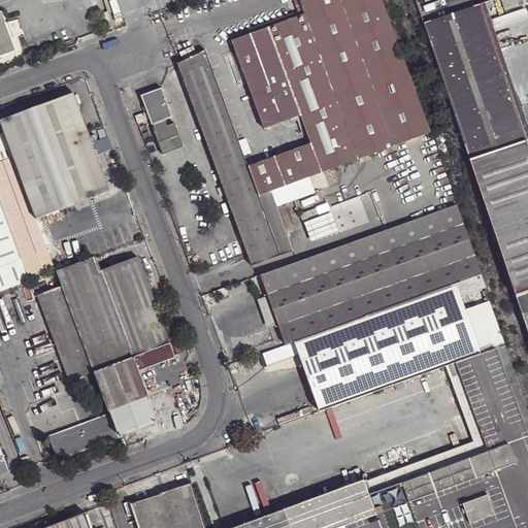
[(431,133),(382,0),(299,0),(305,14),(231,41),(263,129),(290,120),(300,116),(309,144),(300,147),(288,153),(273,158),(262,162),(249,166),(260,197),(271,193),(312,177),(431,133)]
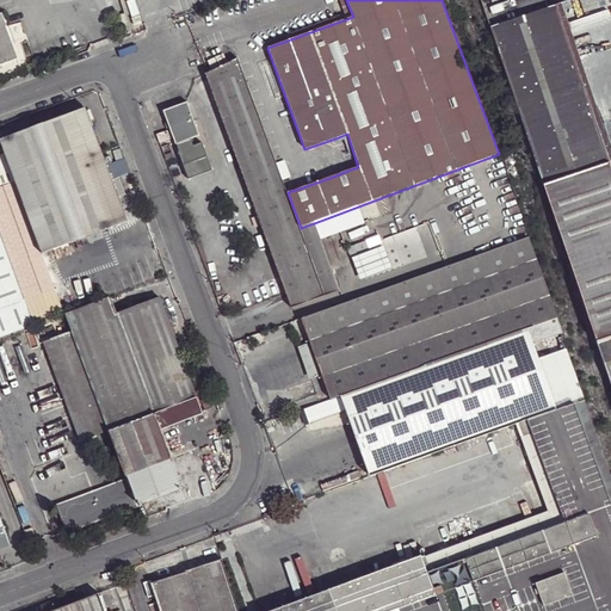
[(572,0),(563,2),(566,11),(584,5),(582,0),(572,0)]
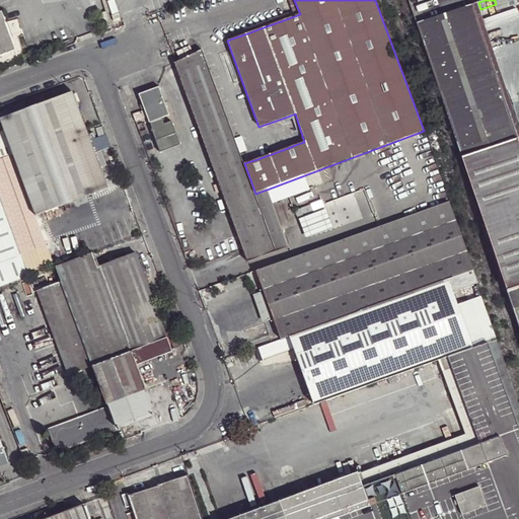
[(518,137),(518,122),(480,9),(478,2),(473,4),(518,137)]
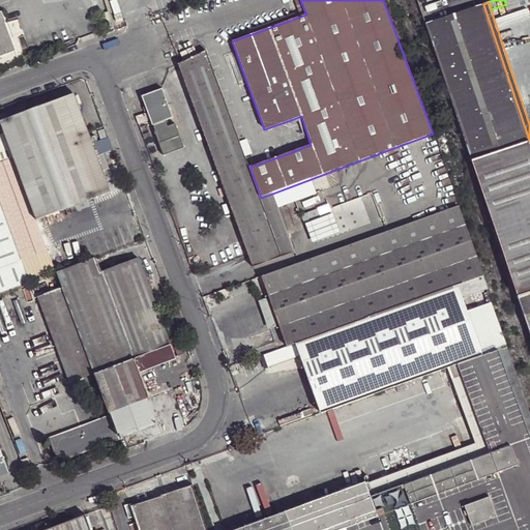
[(483,4),(425,24),(460,123),(472,159),(526,141),(529,140),(483,4)]
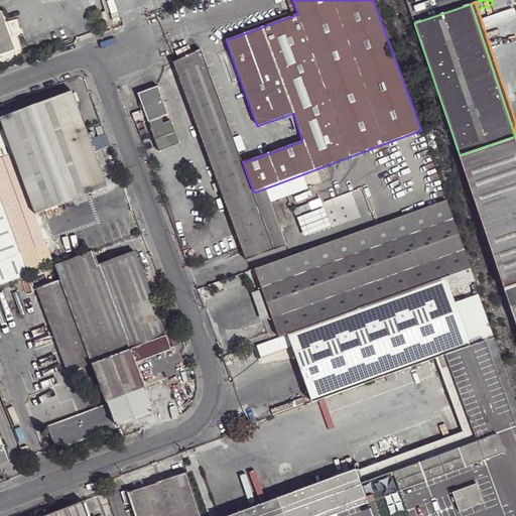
[(0,12),(0,54),(11,51),(14,50),(4,23),(5,23),(2,12),(0,12)]
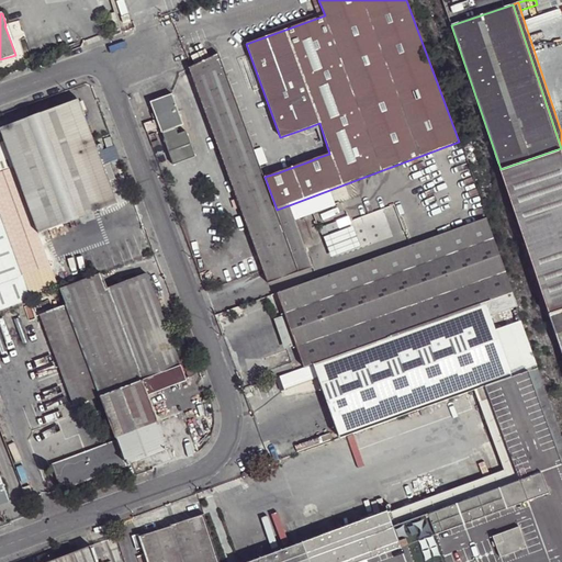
[(112,35),(121,33),(114,13),(107,15),(112,35)]
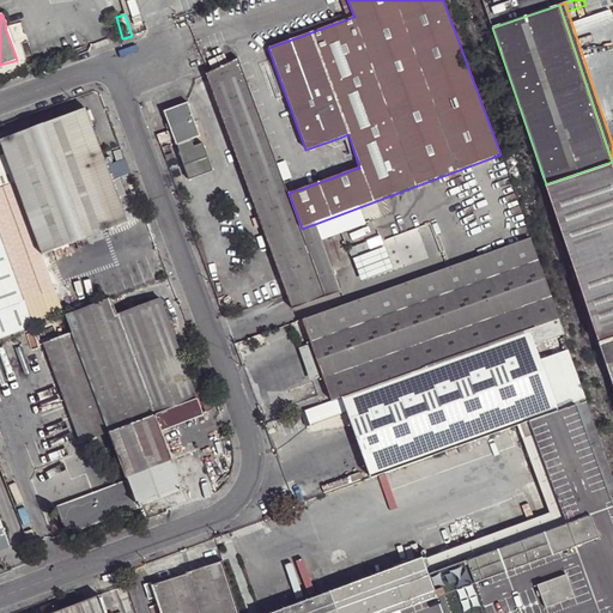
[(212,68),(228,62),(225,55),(210,62),(212,68)]
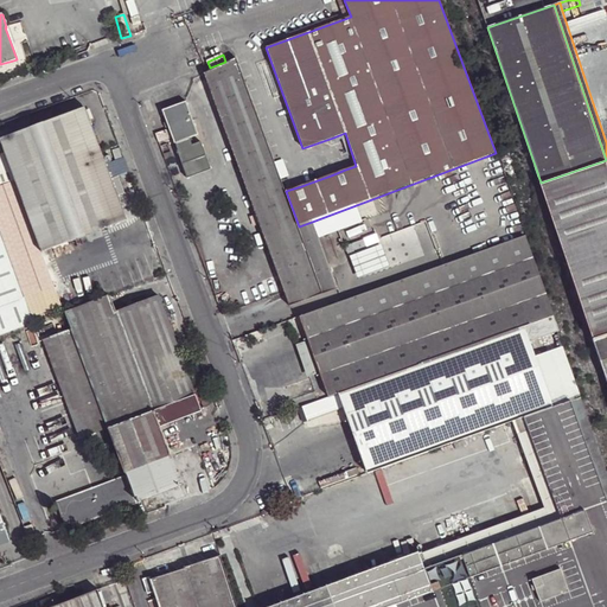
[(264,240),(299,227),(286,191),(283,186),(236,58),(227,63),(211,70),(203,74),(264,240)]
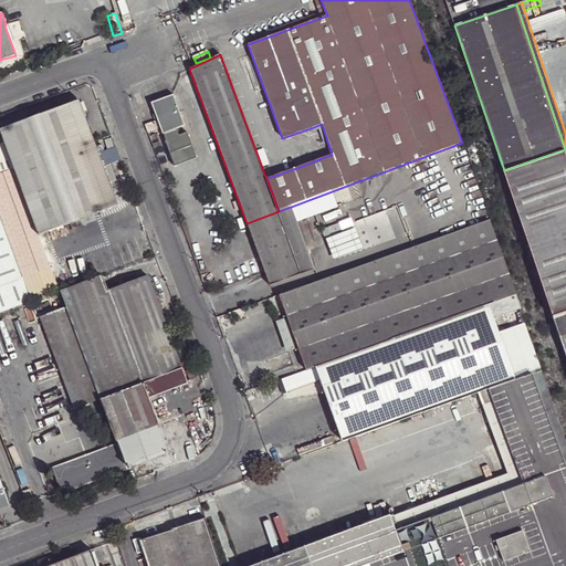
[(12,56),(0,60),(0,72),(16,67),(12,56)]
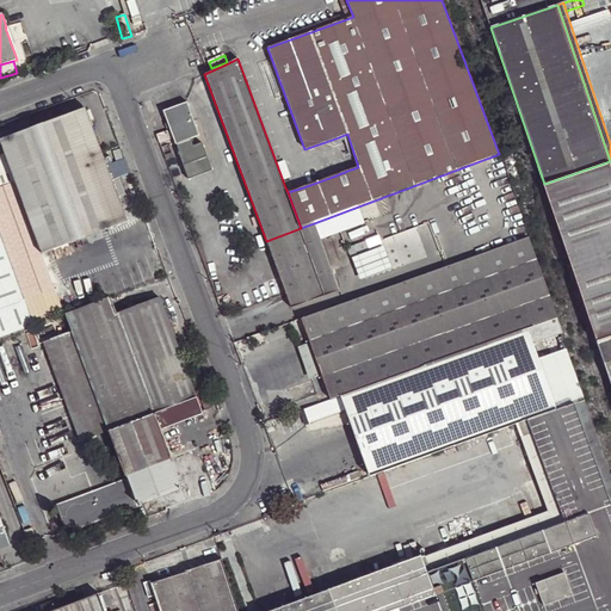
[(155,135),(159,142),(172,137),(187,179),(211,170),(201,142),(192,146),(190,140),(198,136),(185,102),(162,110),(170,129),(155,135)]
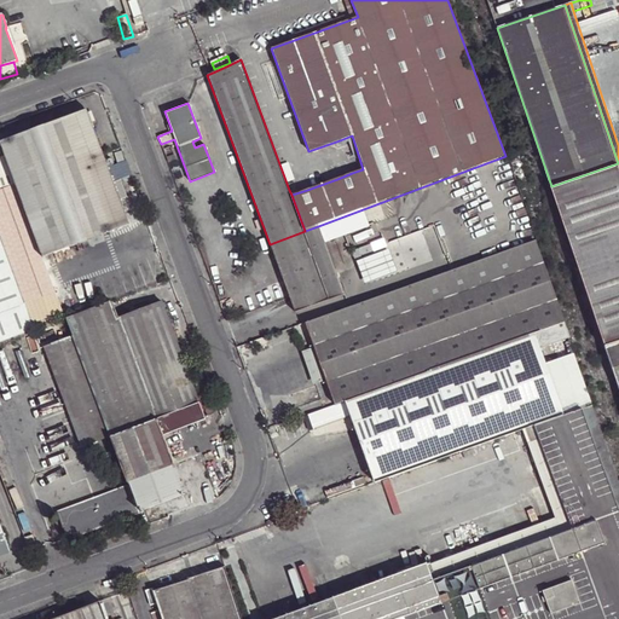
[(12,173),(16,185),(17,187),(22,200),(27,214),(29,223),(42,258),(128,226),(86,110),(1,143),(12,173)]
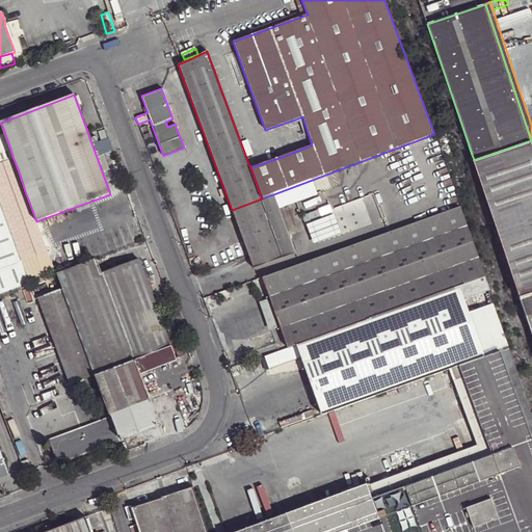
[(302,116),(292,121),(302,149),(312,145),(302,116)]
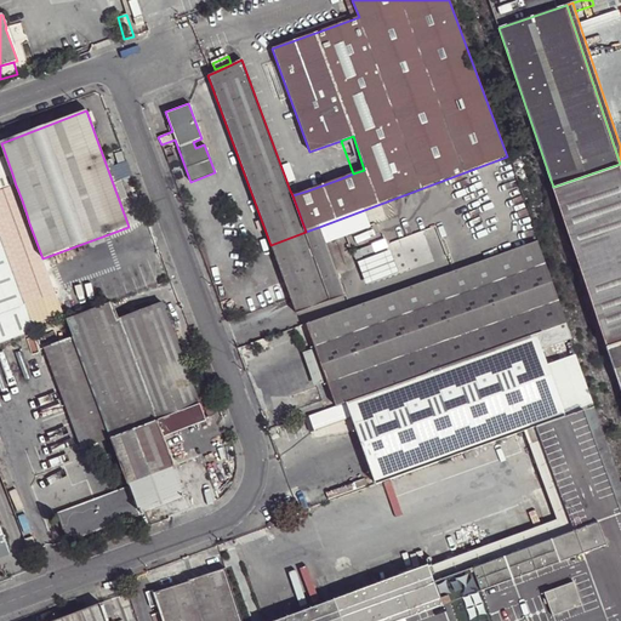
[(620,177),(616,165),(553,187),(567,228),(607,346),(620,341),(620,177)]
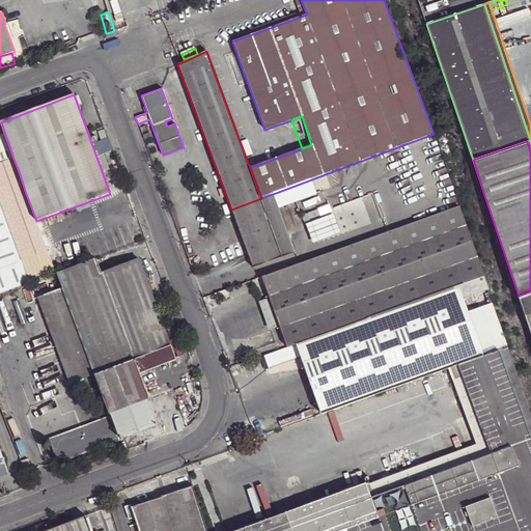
[(0,151),(0,163),(14,159),(10,148),(0,151)]
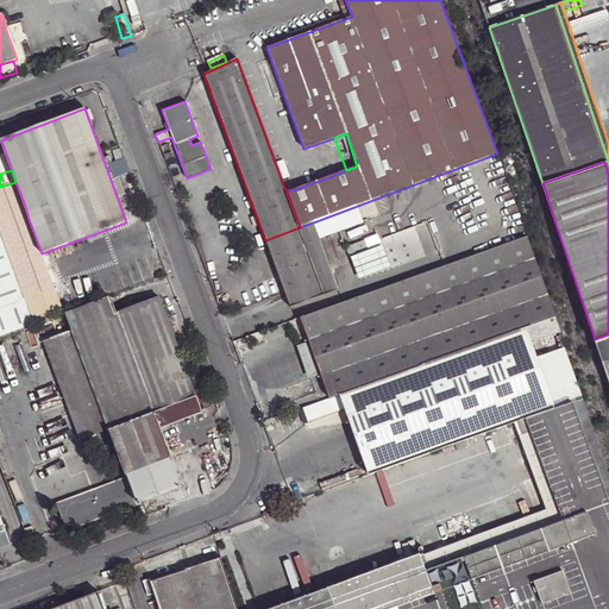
[(313,176),(315,182),(332,176),(330,170),(313,176)]
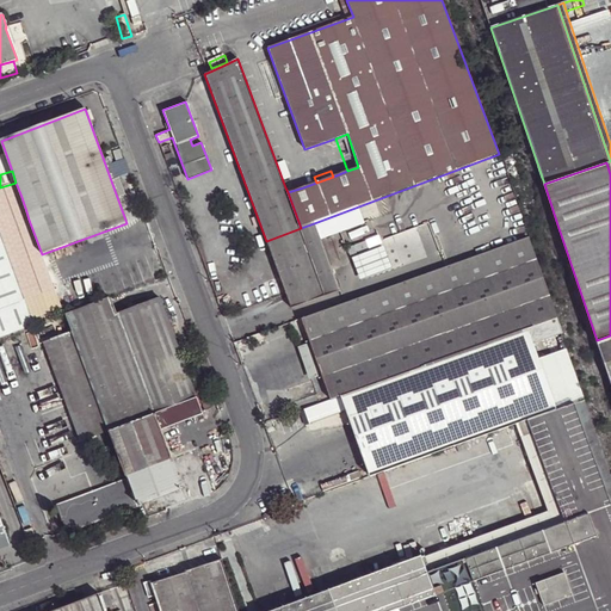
[(285,187),(288,192),(303,187),(301,181),(285,187)]
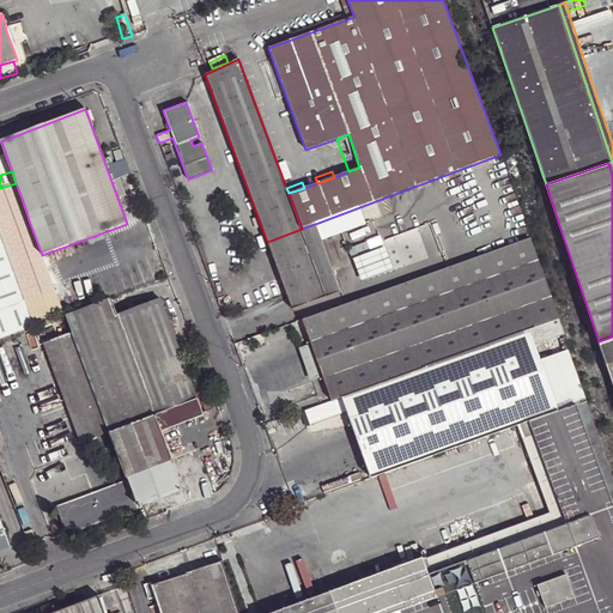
[(370,223),(363,206),(315,224),(322,242),(339,235),(370,223)]
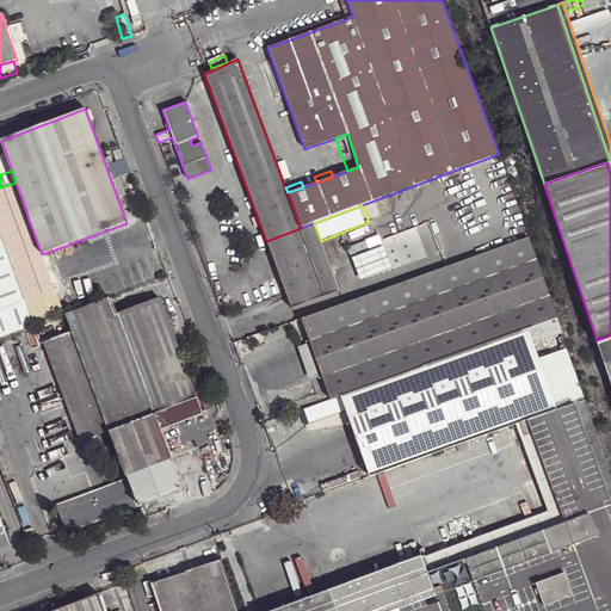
[(23,222),(29,220),(26,211),(19,214),(23,222)]
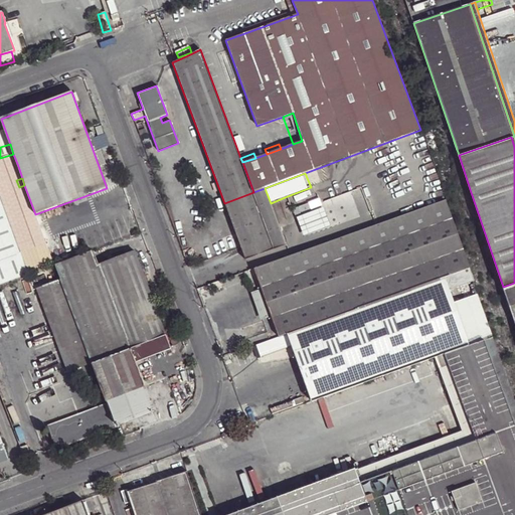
[(271,203),(265,188),(253,192),(224,203),(246,262),(288,246),(275,214),(271,203)]
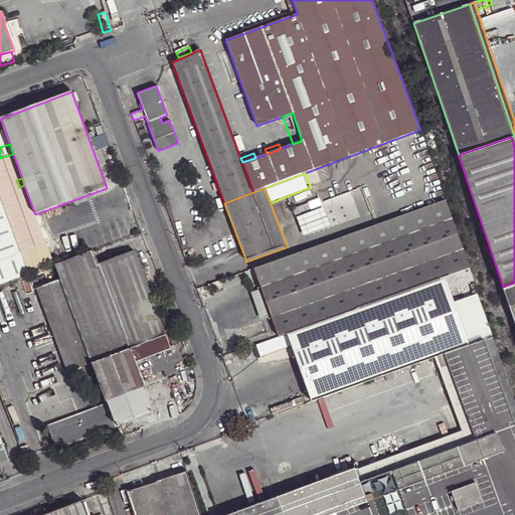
[(0,283),(29,273),(0,195),(0,283)]
